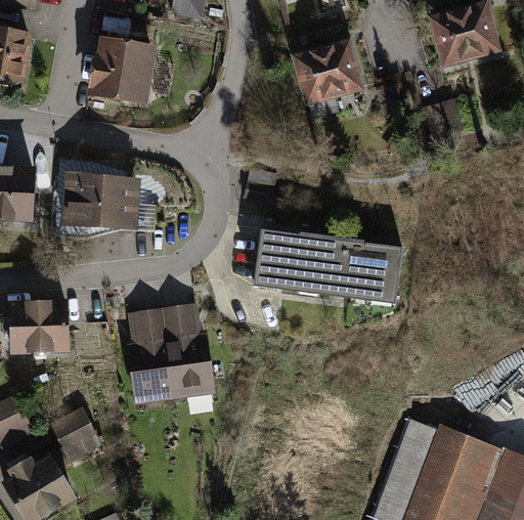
[(1,0),(1,2),(35,8),(36,0),(1,0)]
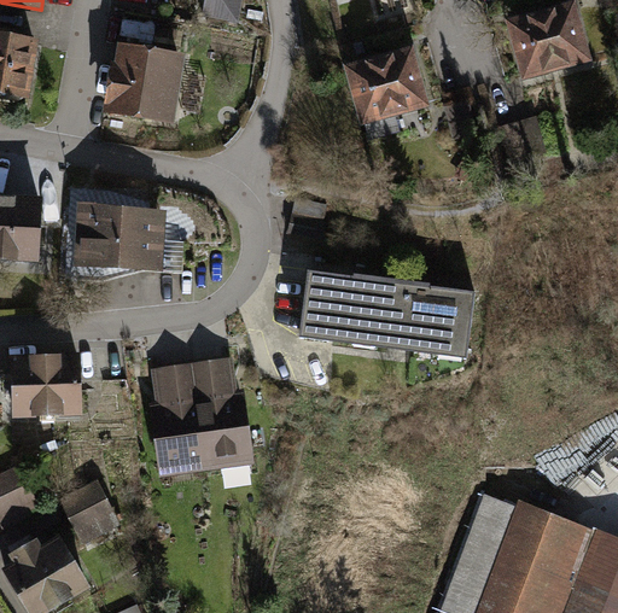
[(204,0),(202,13),(239,21),(243,0),(204,0)]
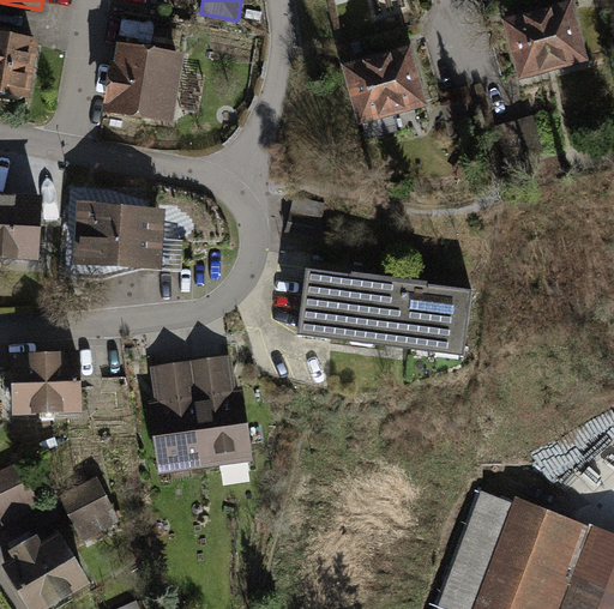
[(572,0),(505,18),(521,78),(589,59),(572,0)]
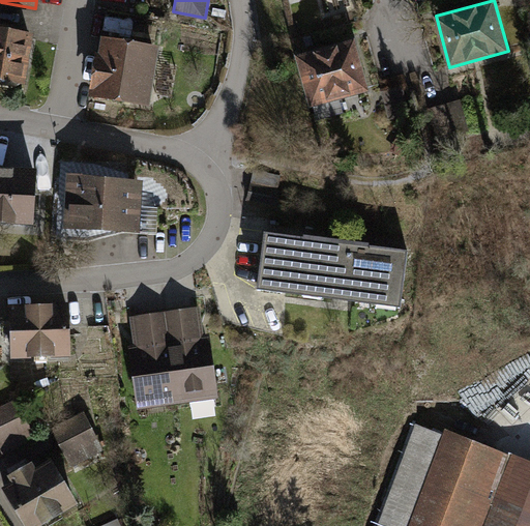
[(106,15),(104,27),(131,32),(134,20),(106,15)]
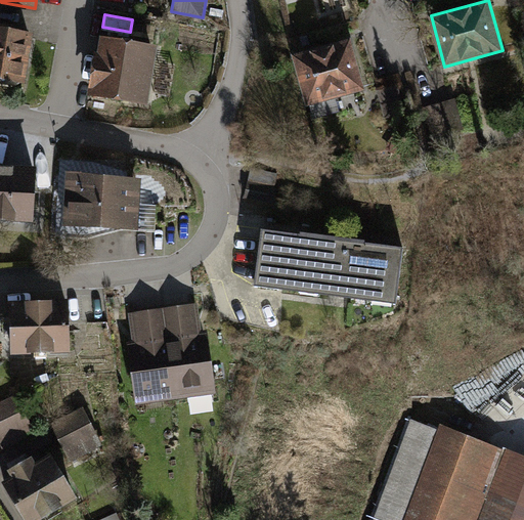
[(32,32),(0,27),(0,79),(24,83),(32,32)]
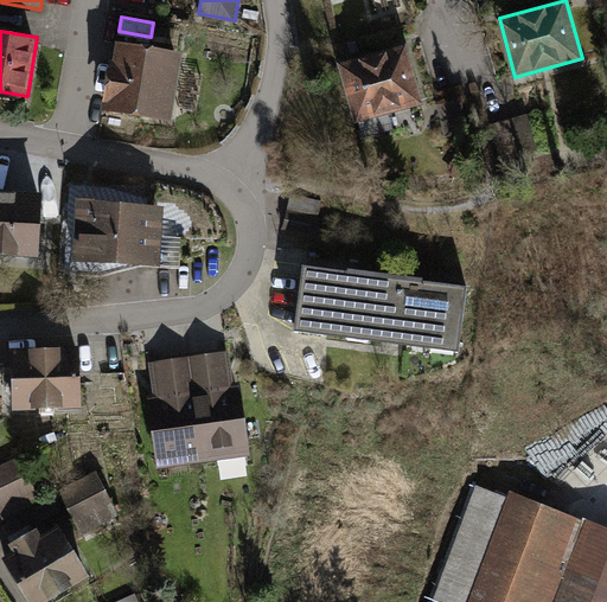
[(180,53),(115,42),(112,61),(108,61),(100,109),(168,121),(180,53)]
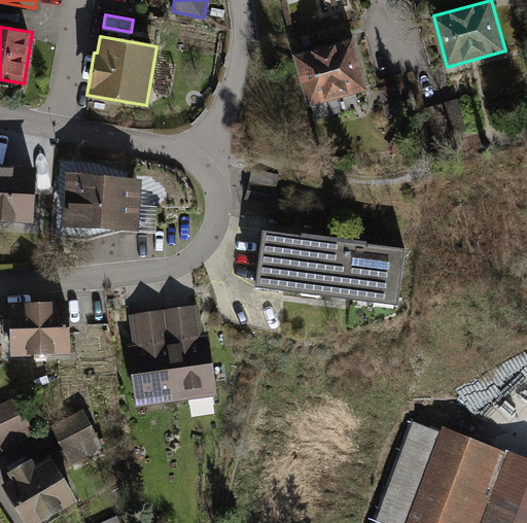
[(351,39),(291,56),(306,105),(311,104),(315,116),(341,109),(338,96),(364,88),(351,39)]
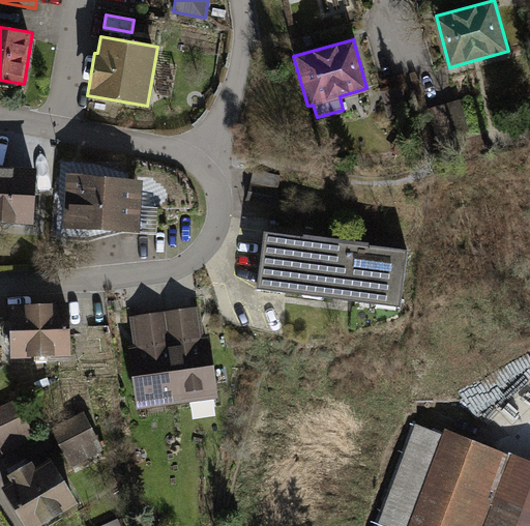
[(461,98),(430,108),(438,139),(470,130),(461,98)]
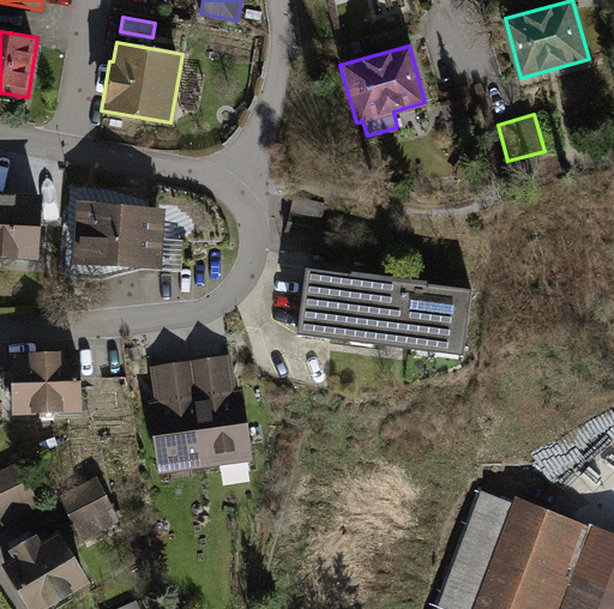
[(40,196),(0,192),(0,257),(35,260),(40,196)]
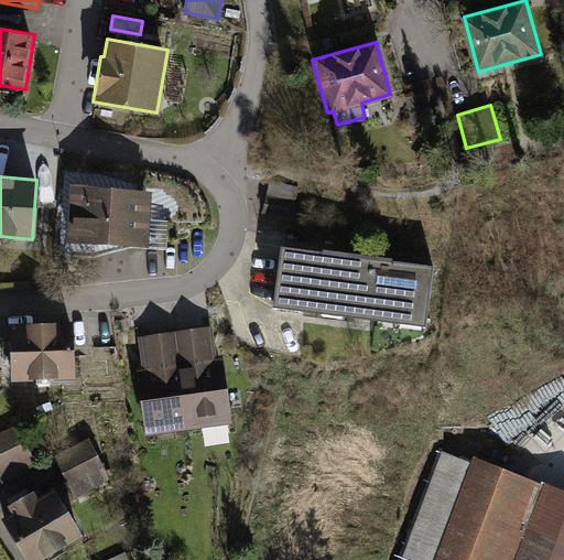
[(270,178),(267,191),(296,196),(299,183),(270,178)]
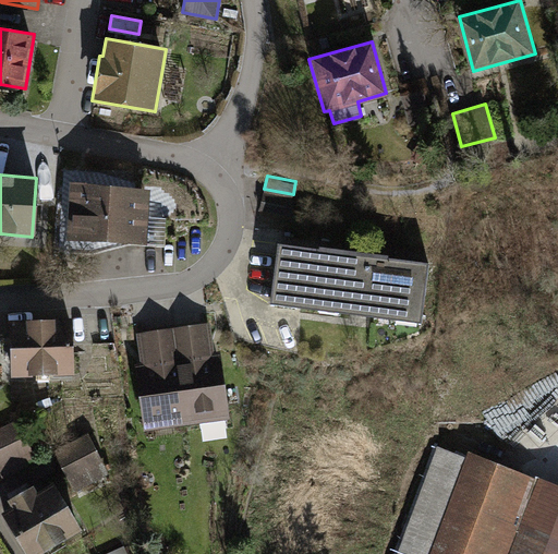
[(150,188),(71,182),(67,240),(146,245),(150,188)]
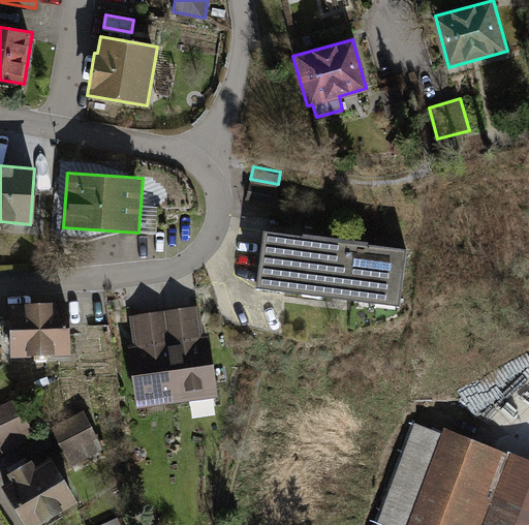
[(406,248),(265,230),(257,289),(399,307),(406,248)]
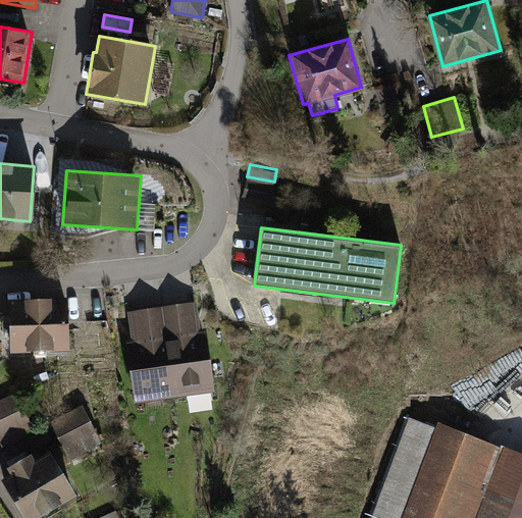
[(66,298),(7,300),(9,354),(69,351),(66,298)]
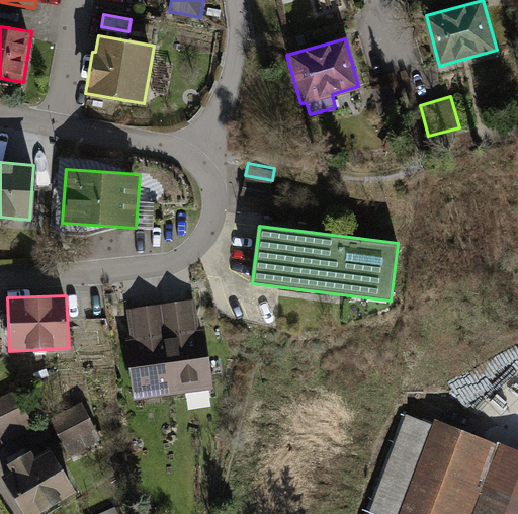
[(193,298),(160,304),(171,393),(213,388),(205,326),(197,327),(193,298)]
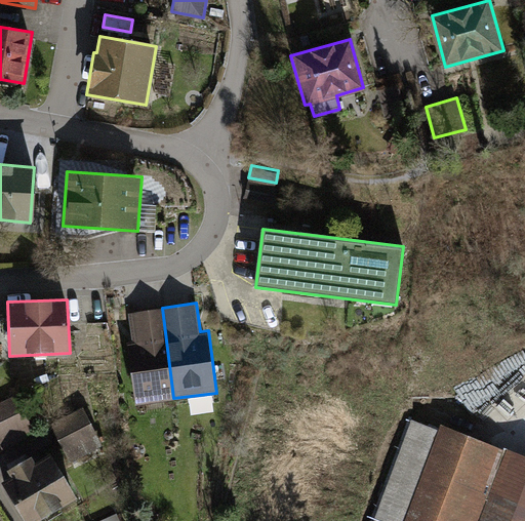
[(162,308),(128,312),(132,341),(126,341),(134,403),(173,398),(162,308)]
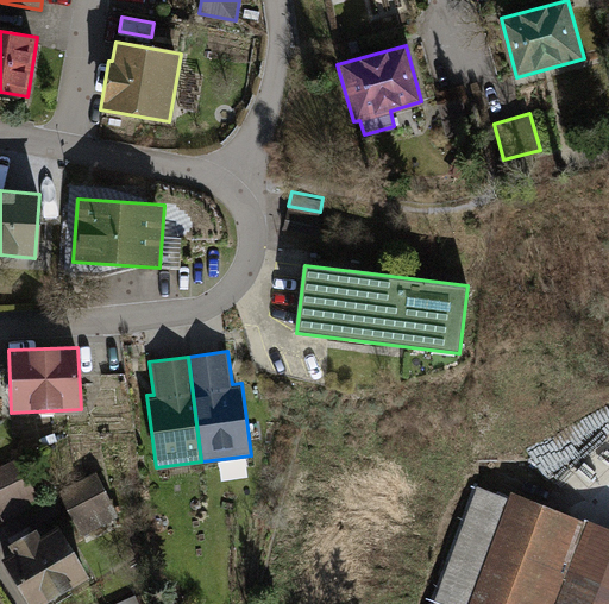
[(18,455),(0,464),(0,514),(2,521),(41,503),(18,455)]
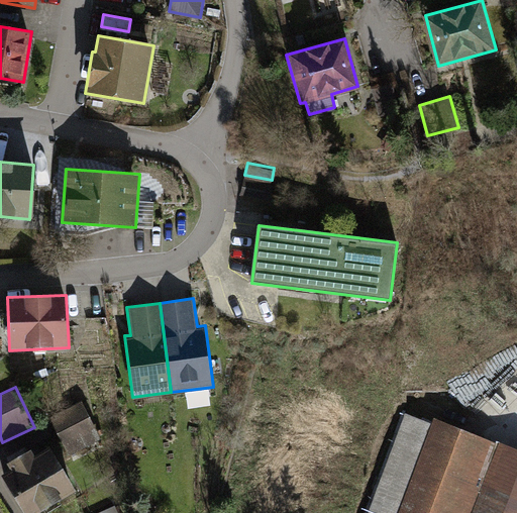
[(81,400),(49,416),(69,453),(100,437),(81,400)]
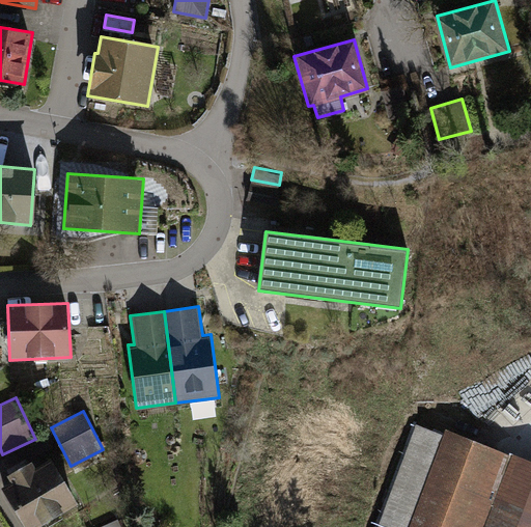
[(417,424),(378,526),(401,526),(438,433),(417,424)]
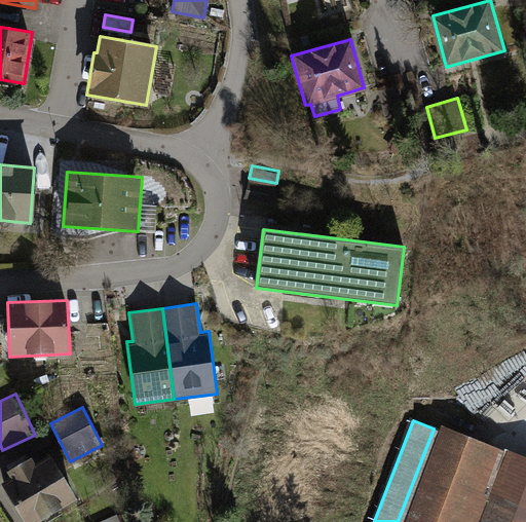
[(525,521),(525,458),(444,427),(407,521),(525,521)]
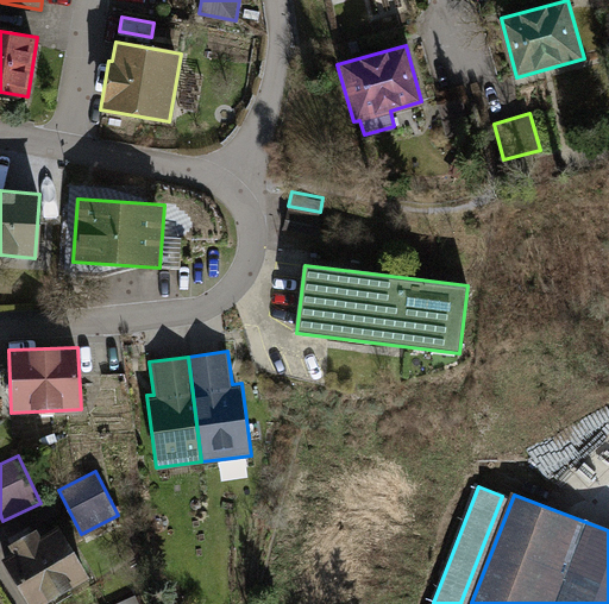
[(12,555),(2,561),(27,603),(45,603),(88,579),(57,527),(41,536),(36,529),(7,547),(12,555)]
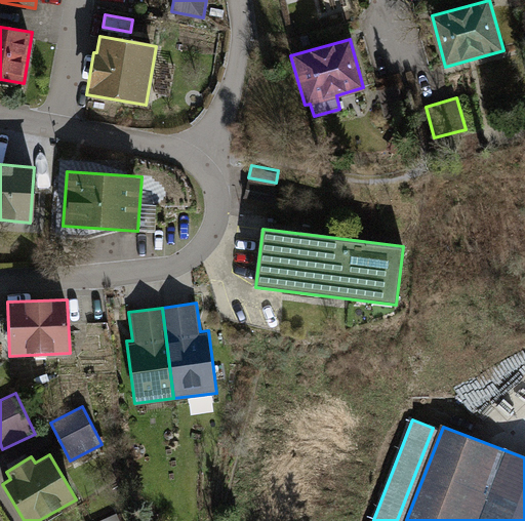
[(115,510),(91,520),(126,520),(122,510),(117,513),(115,510)]
